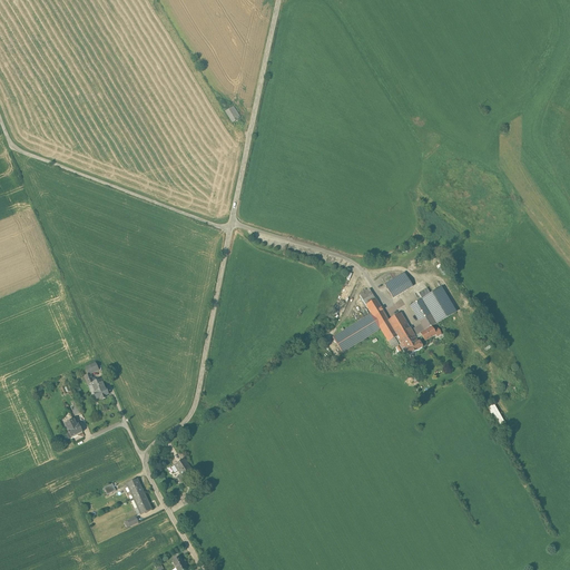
[(234,106),(225,111),(232,121),(239,116),(234,106)]
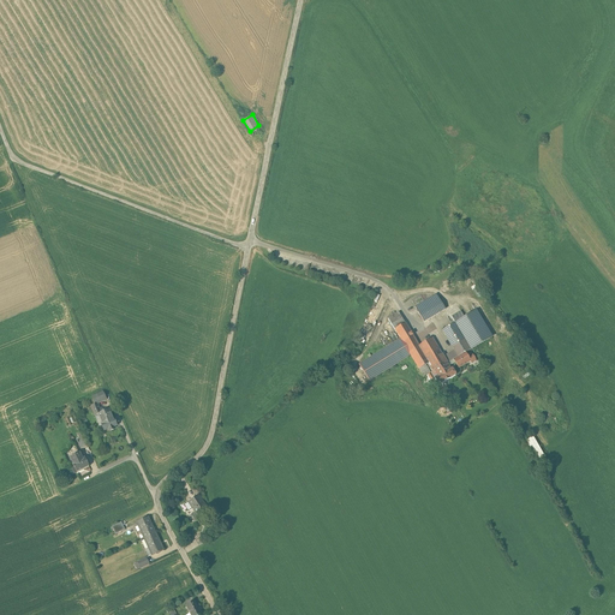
[(436,294),(415,308),(421,316),(423,321),(424,322),(445,309),(436,294)]
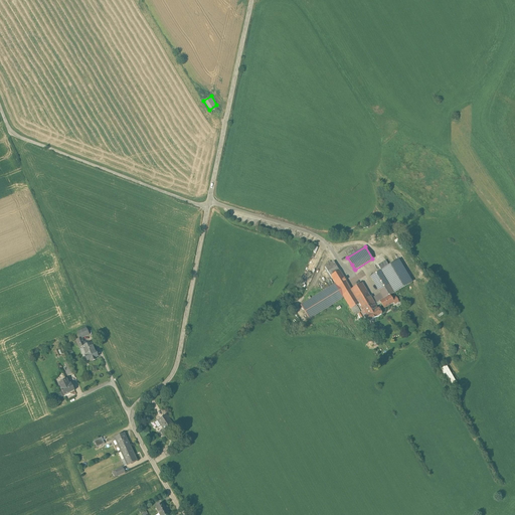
[(311,258),(305,272),(313,276),(319,262),(311,258)]
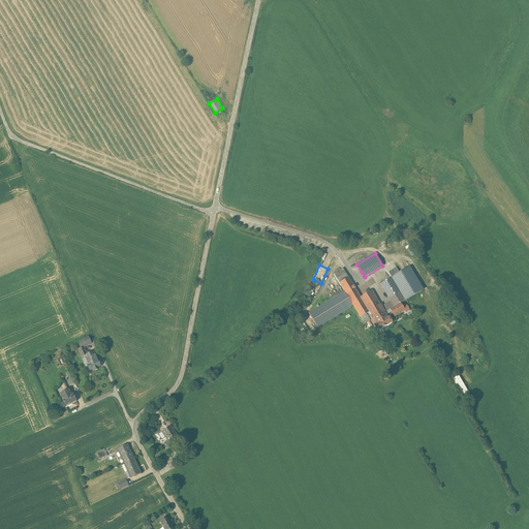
[(396,268),(389,273),(392,278),(399,273),(396,268)]
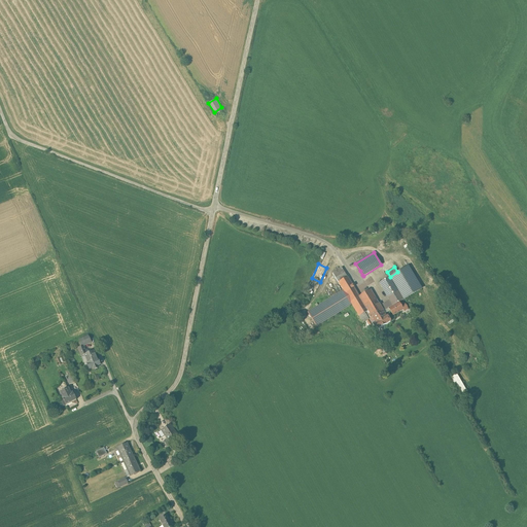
[(390,277),(403,300),(421,289),(408,267),(390,277)]
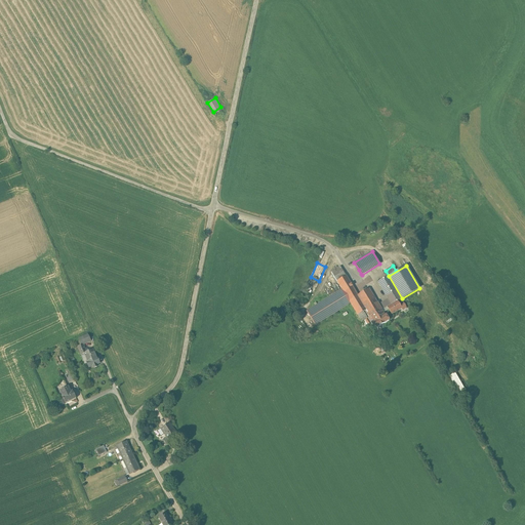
[(331,272),(337,282),(347,276),(340,268),(331,272)]
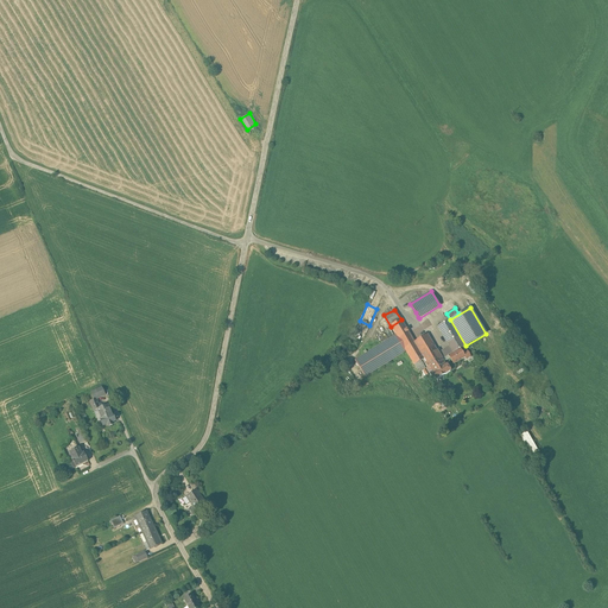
[(423,360),(413,343),(415,342),(401,320),(391,327),(396,336),(406,352),(415,366),(420,361),(423,360)]
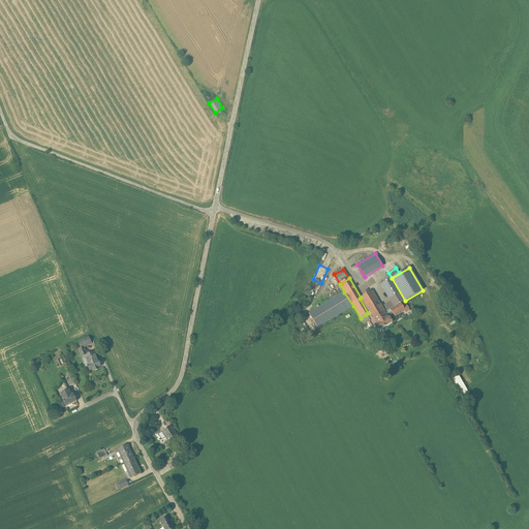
[(391,302),(395,307),(400,304),(405,301),(392,278),(381,284),(391,302)]
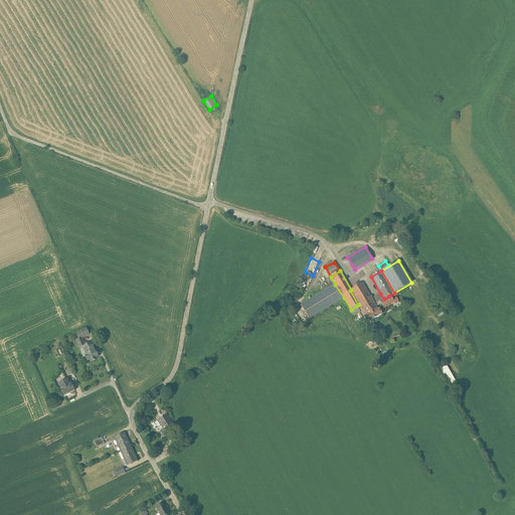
[(362,312),(374,305),(375,304),(372,299),(371,300),(362,284),(351,290),(350,291),(358,305),(362,312)]
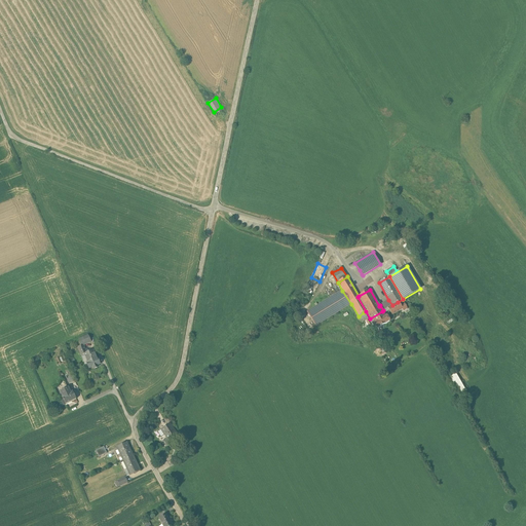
[(315,326),(351,304),(342,291),(307,312),(315,326)]
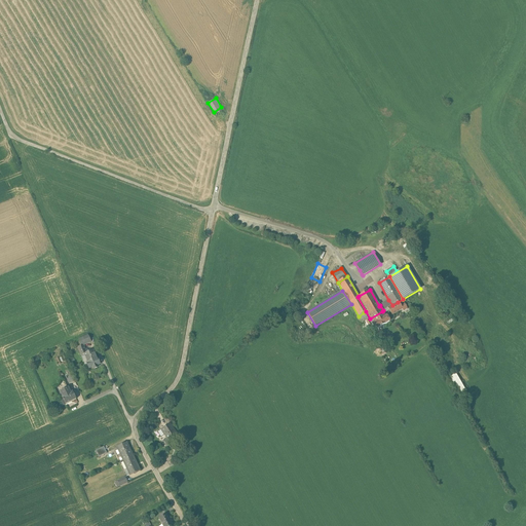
[(387,308),(392,305),(388,300),(382,303),(386,309),(387,308)]
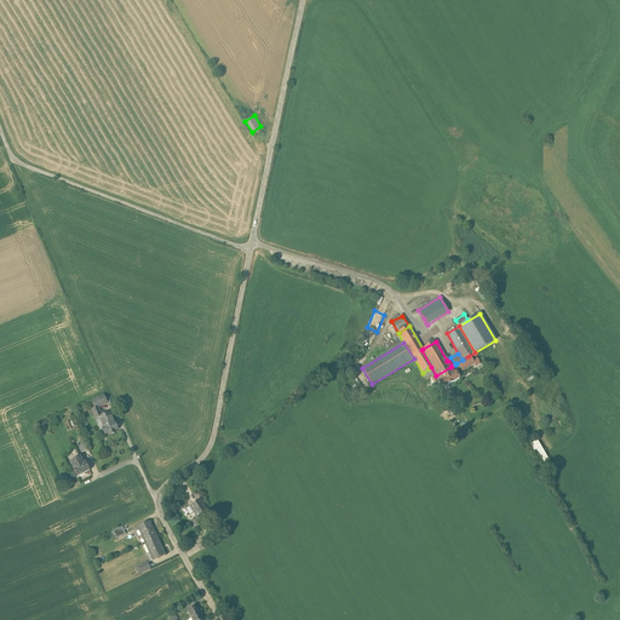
[(463,360),(457,363),(459,366),(463,372),(475,365),(475,367),(480,365),(476,357),(471,361),(469,356),(463,360)]
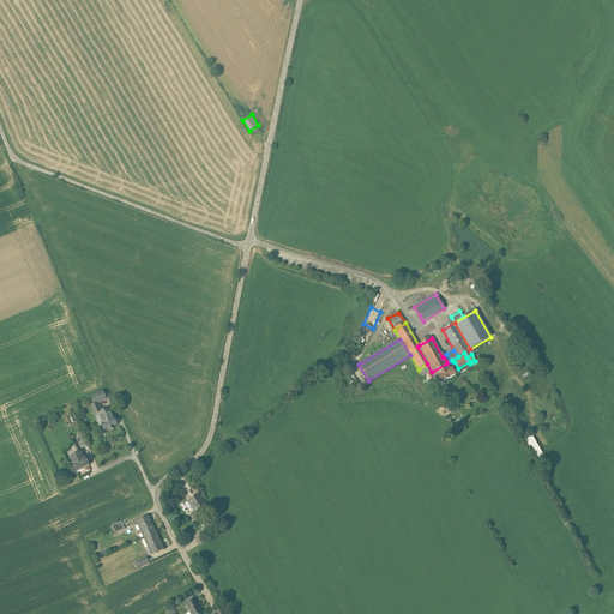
[(432,372),(426,375),(434,387),(438,386),(455,375),(451,369),(449,366),(446,363),(432,372)]
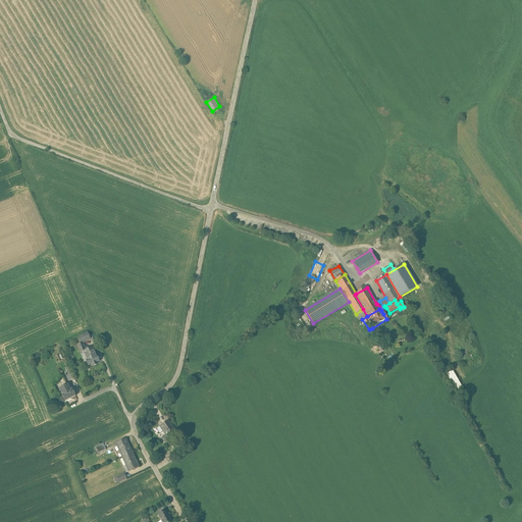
[(365,316),(361,310),(356,314),(360,320),(365,316)]
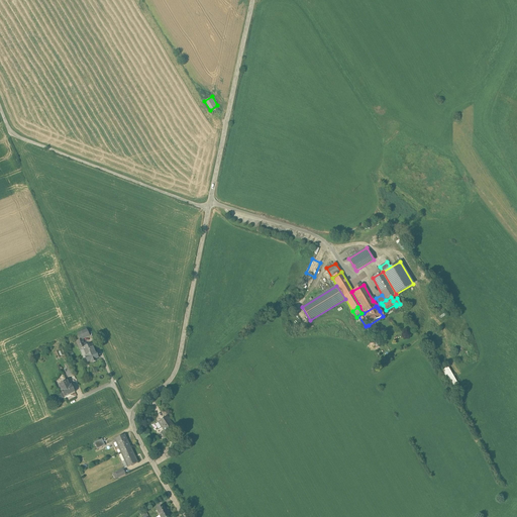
[(80,340),(82,339),(89,336),(86,330),(78,334),(80,340)]
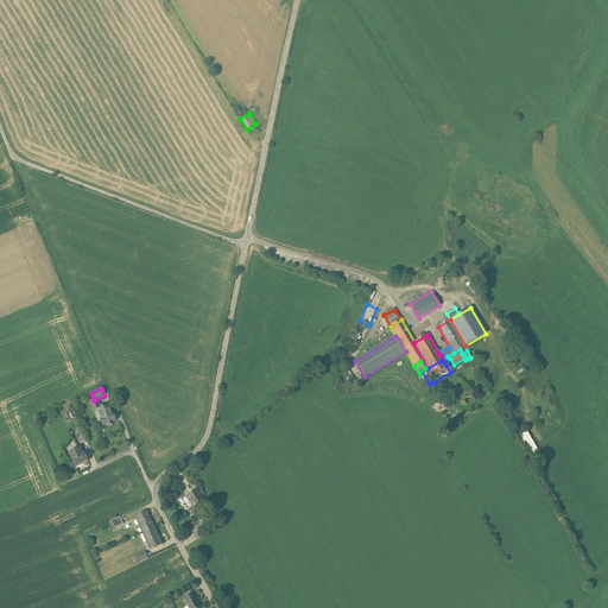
[(97,410),(99,411),(101,410),(96,399),(94,400),(89,403),(94,412),(97,410)]
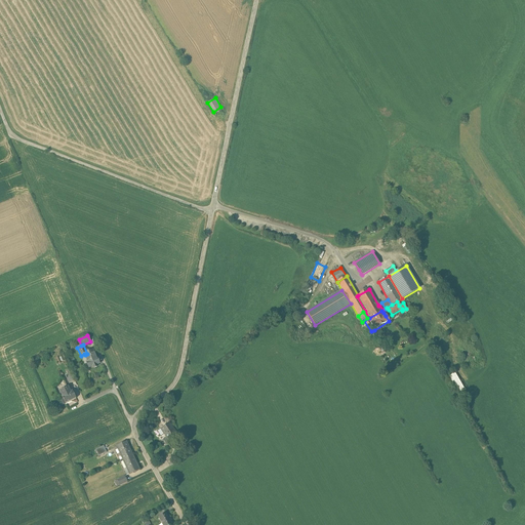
[(87,354),(85,355),(87,363),(89,368),(92,366),(93,368),(97,367),(96,365),(99,364),(97,359),(96,359),(93,352),(87,354)]
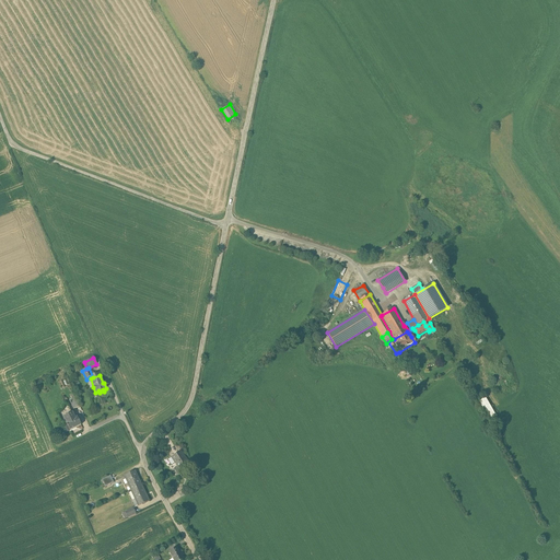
[(74,394),(71,395),(73,399),(69,400),(73,409),(80,406),(74,394)]
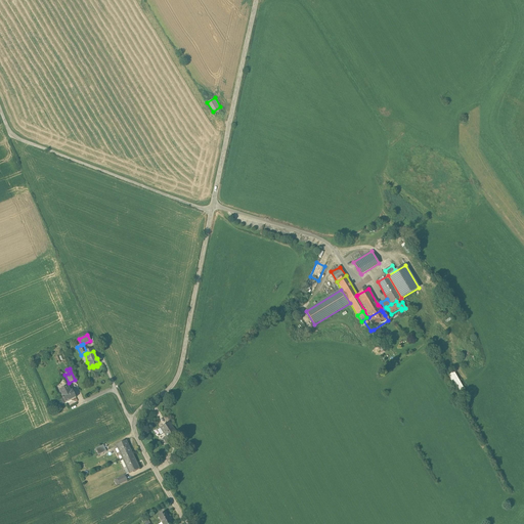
[(452,373),(447,376),(457,393),(463,390),(452,373)]
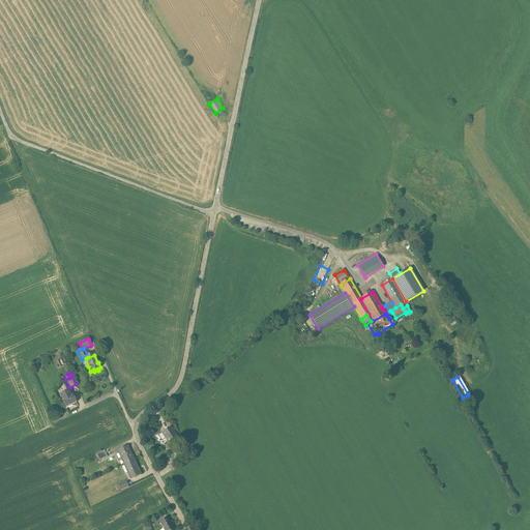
[(69,390),(60,395),(66,408),(77,403),(72,394),(71,395),(69,390)]
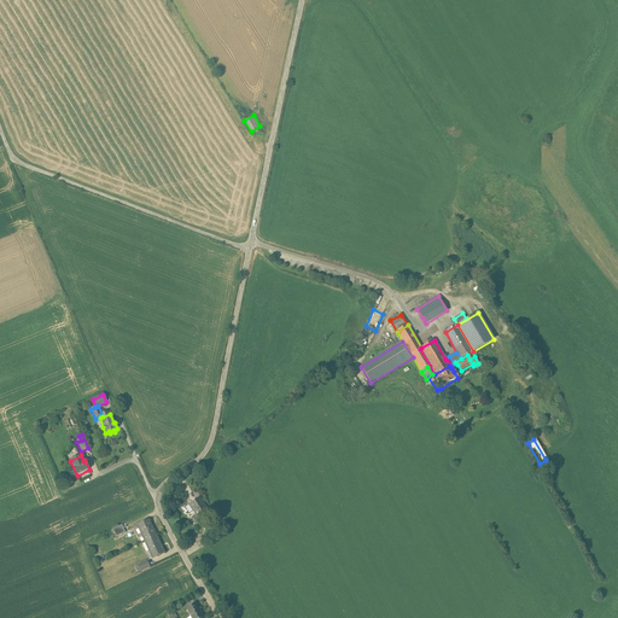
[(199,497),(193,501),(188,505),(191,507),(191,508),(200,522),(210,516),(210,514),(199,497)]
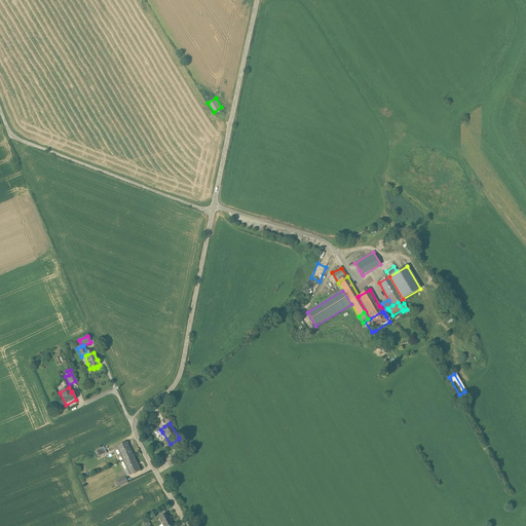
[(123,460),(123,461),(134,457),(126,443),(117,447),(123,460)]
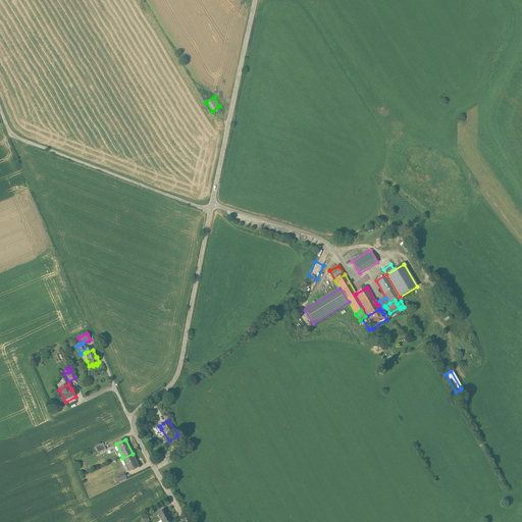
[(103,444),(95,448),(98,454),(106,450),(103,444)]
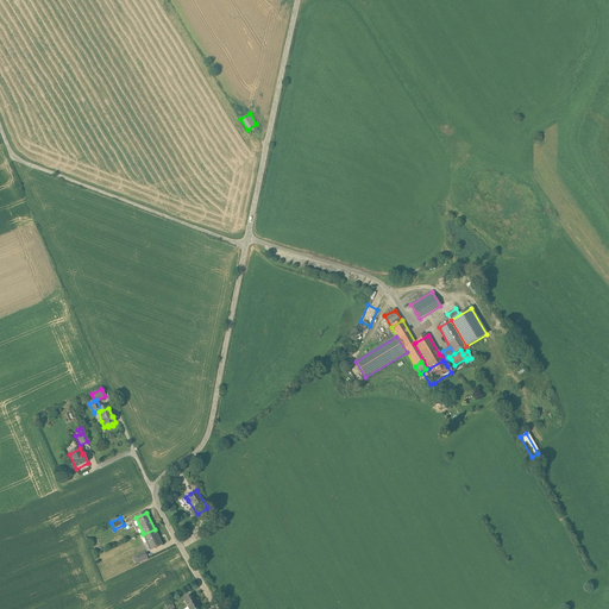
[(139,535),(143,533),(136,518),(132,520),(139,535)]
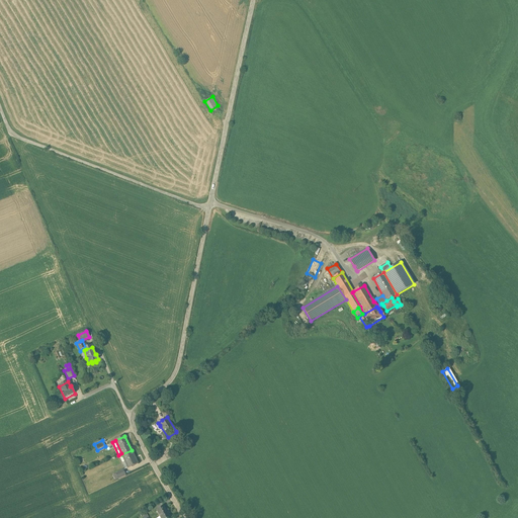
[(127,468),(128,468),(138,463),(132,450),(121,454),(122,455),(127,468)]
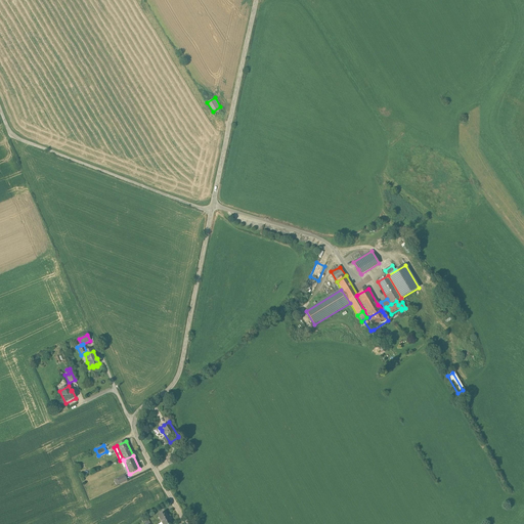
[(127,475),(129,474),(124,461),(121,462),(127,475)]
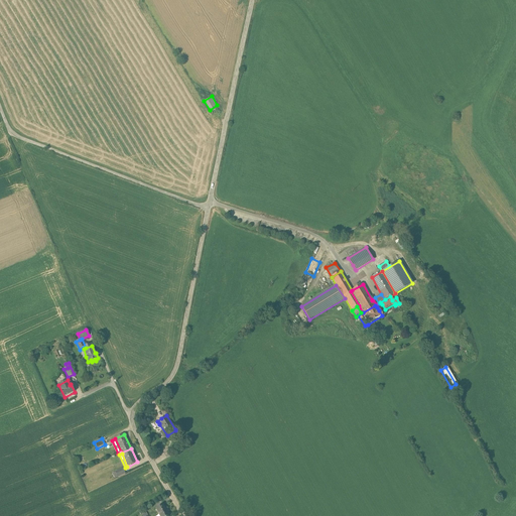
[(118,477),(118,478),(125,474),(122,469),(115,472),(118,477)]
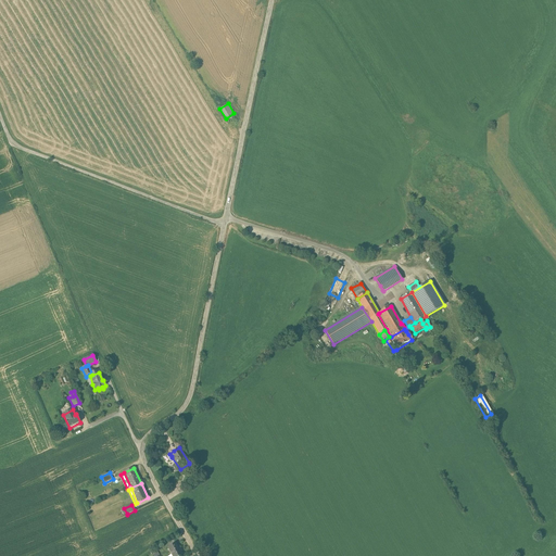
[(176,544),(167,548),(172,555),(180,555),(182,555),(176,544)]
